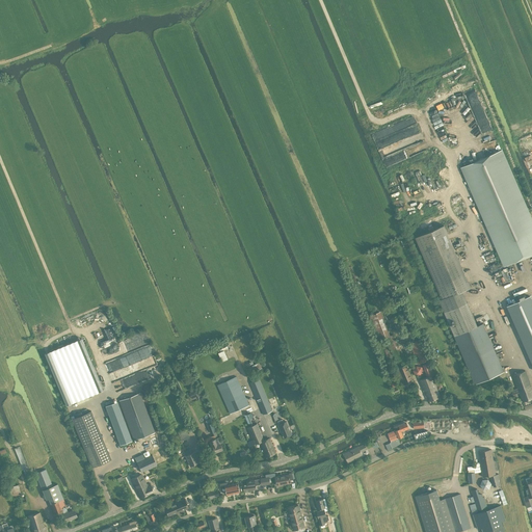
[(505,266),(531,254),(531,220),(502,150),(462,166),(471,187),(470,187),(473,194),(474,193),(505,266)]
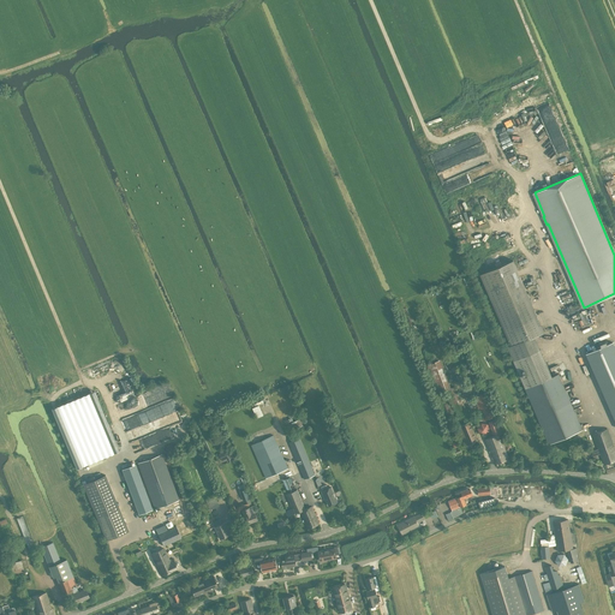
[(508,347),(532,404),(550,443),(583,429),(572,404),(559,374),(553,376),(535,335),(544,332),(513,260),(481,274),(512,345),(508,347)]
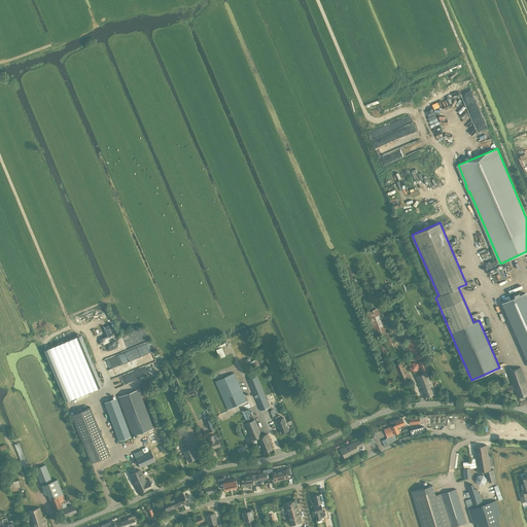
[(526,299),(524,293),(501,303),(521,346),(526,360),(526,299)]
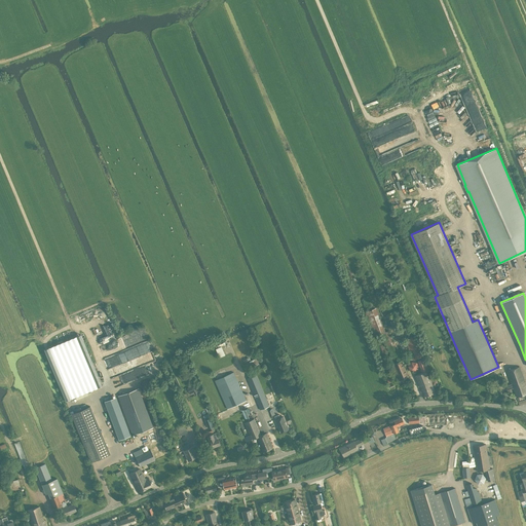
[(372,309),(365,312),(374,336),(381,334),(391,358),(400,353),(388,330),(385,332),(376,307),(372,309)]
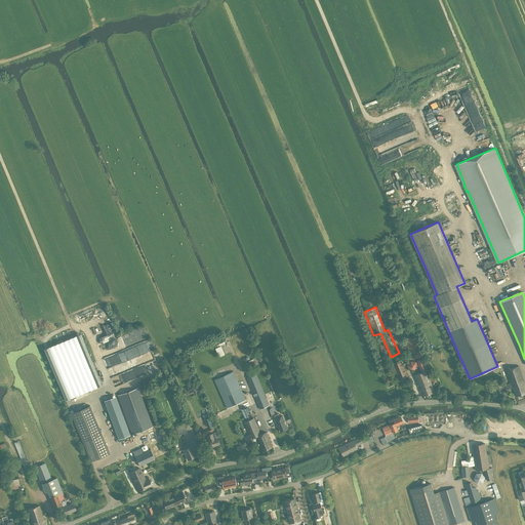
[(66,400),(102,385),(85,345),(80,333),(53,345),(44,349),(66,400)]
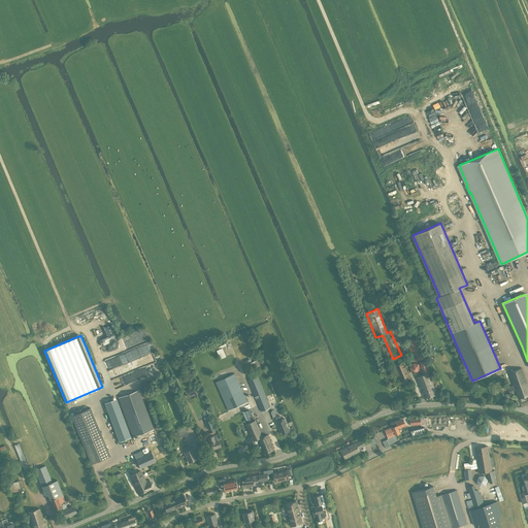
[(406,341),(409,347),(415,361),(425,357),(421,347),(417,337),(406,341)]
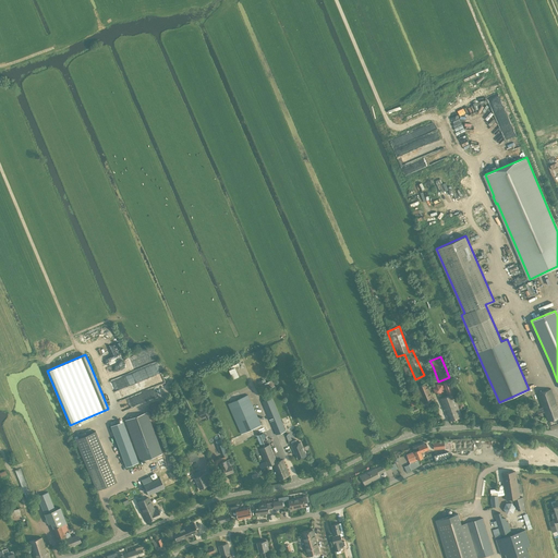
[(449,421),(461,416),(452,393),(456,392),(450,379),(444,383),(448,395),(440,398),(449,421)]
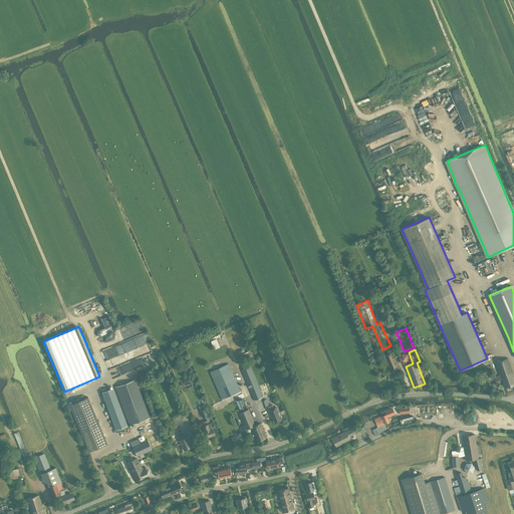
[(388,373),(399,368),(392,352),(380,356),(382,361),(388,373)]
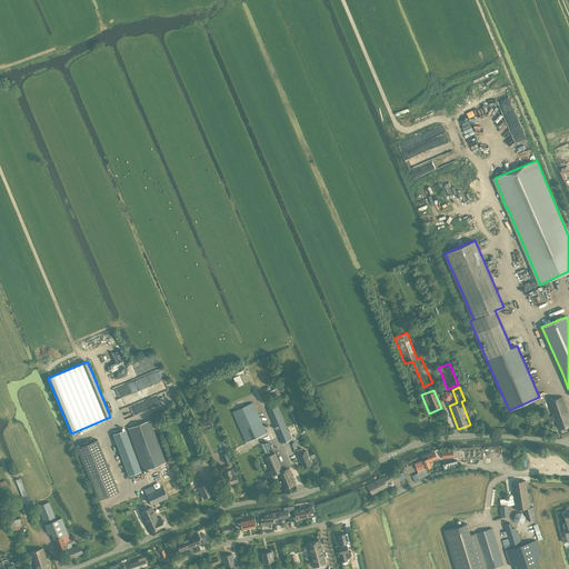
[(568,417),(561,397),(557,399),(549,401),(553,416),(547,418),(549,422),(556,420),(559,429),(568,425),(568,417)]
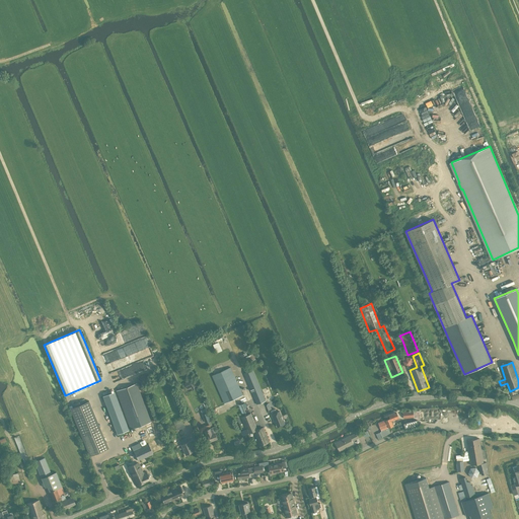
[(224,403),(242,395),(230,367),(212,375),(224,403)]
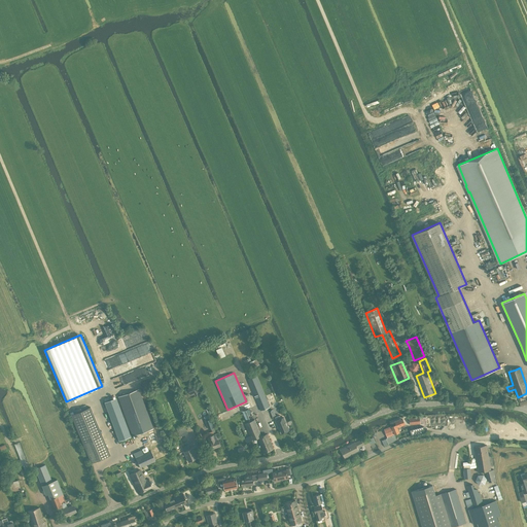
[(260,411),(270,407),(256,375),(247,379),(260,411)]
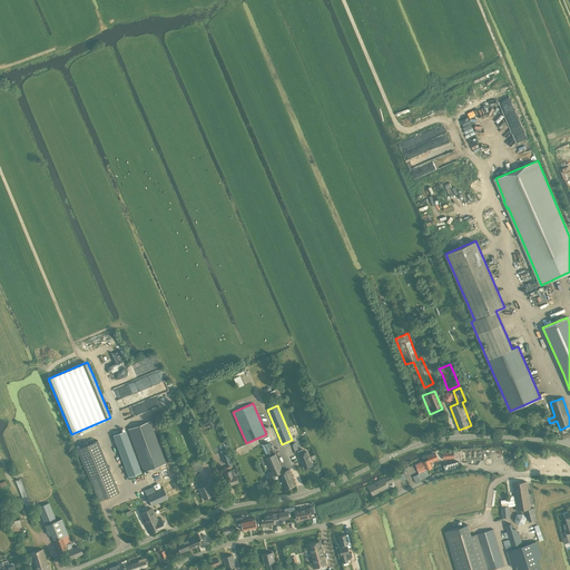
[(212,424),(209,418),(203,421),(205,426),(212,424)]
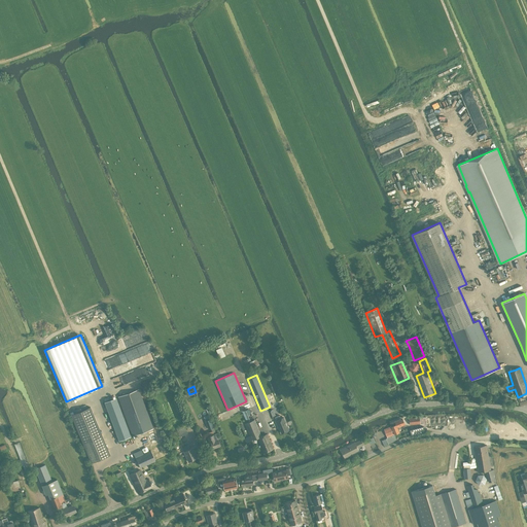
[(133,435),(153,428),(138,389),(117,396),(133,435)]
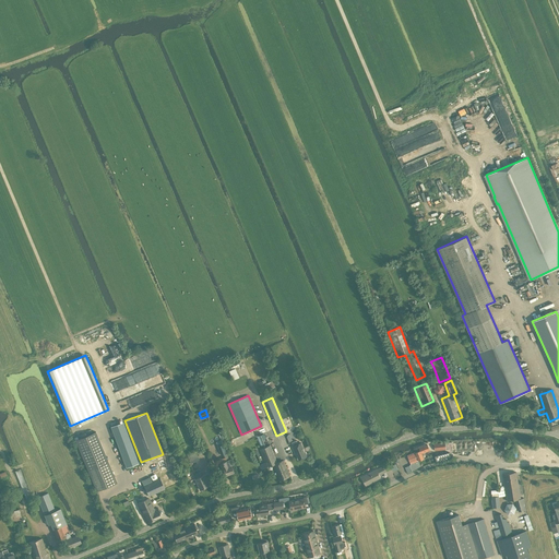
[(123,421),(110,427),(126,467),(139,463),(123,421)]
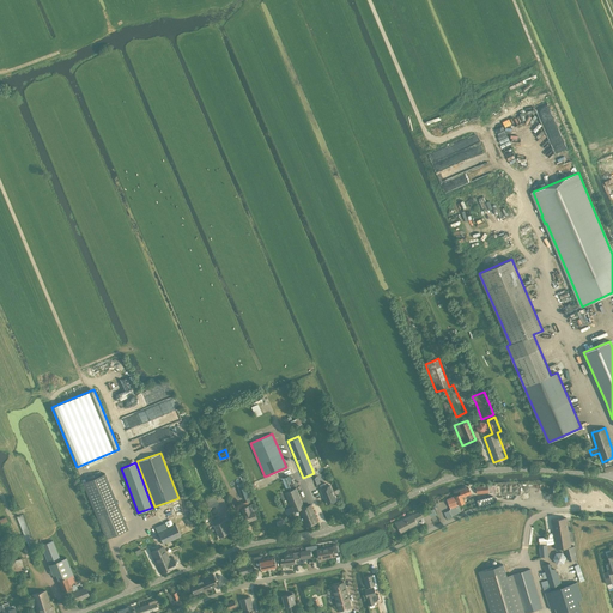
[(85,481),(83,483),(105,538),(128,528),(105,473),(85,481)]
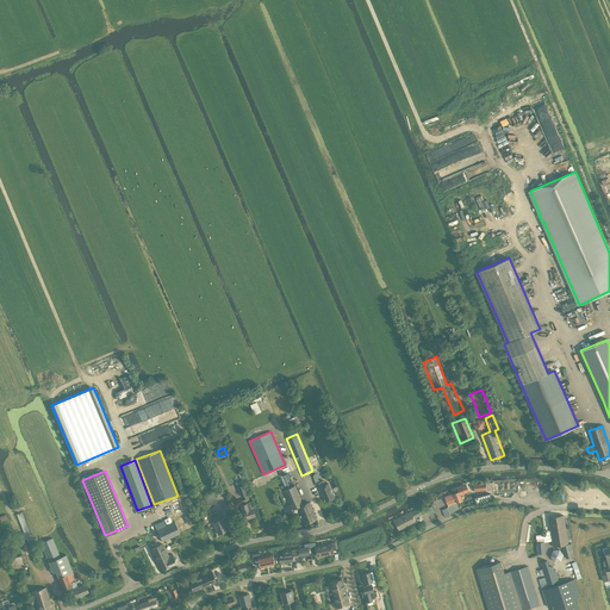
[(249,498),(242,480),(236,481),(238,487),(237,487),(241,497),(243,496),(246,500),(249,498)]
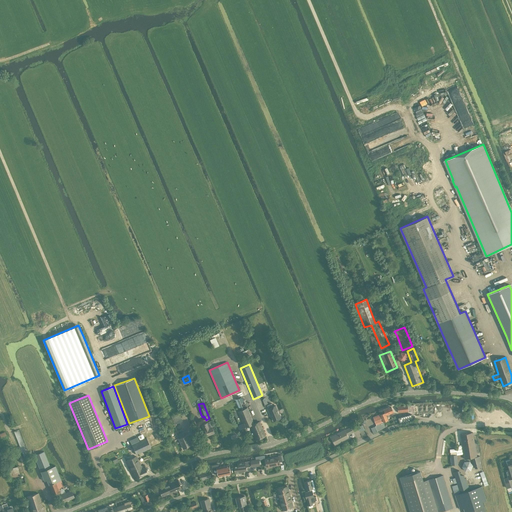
[(274,421),(281,418),(280,416),(281,415),(280,414),(279,413),(276,405),(273,406),(272,403),(267,405),(268,408),(268,409),(270,414),(271,414),(274,421)]
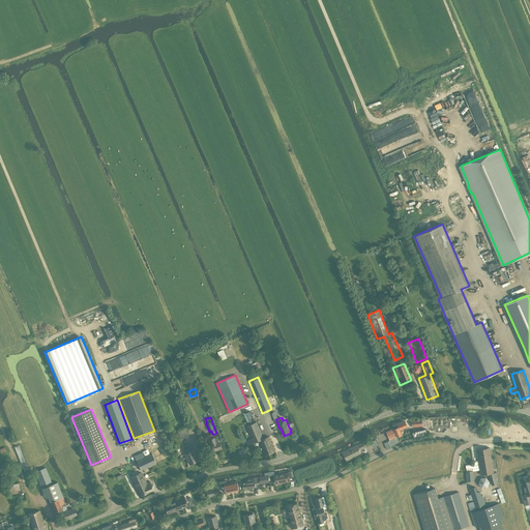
[(436,419),(430,419),(431,429),(446,429),(445,419),(440,419),(440,420),(436,420),(436,419)]
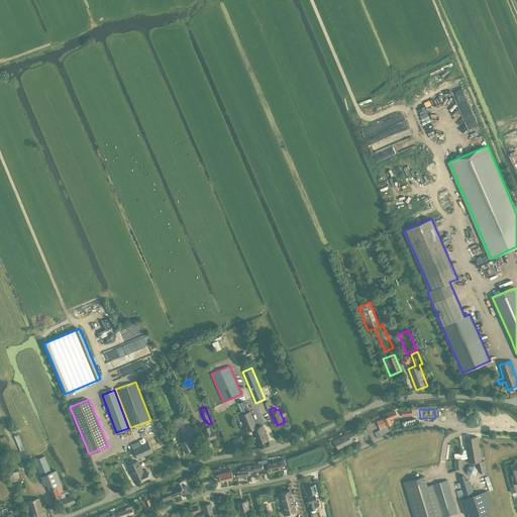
[(393,410),(383,414),(384,418),(386,423),(387,425),(392,423),(390,419),(397,416),(395,411),(394,411),(393,410)]
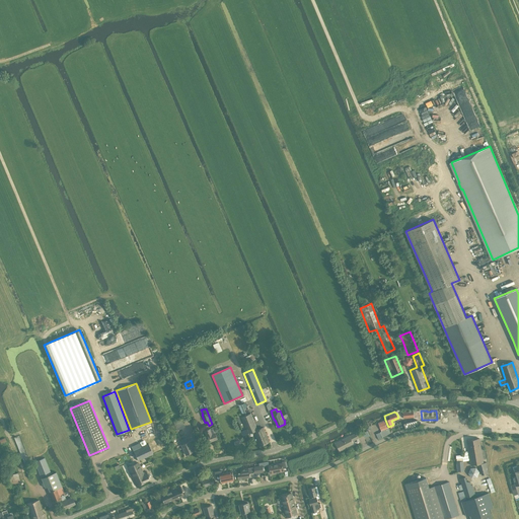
[(245,430),(242,431),(240,432),(242,436),(254,431),(261,446),(269,442),(263,427),(257,430),(250,413),(241,417),(245,428),(244,428),(245,430)]
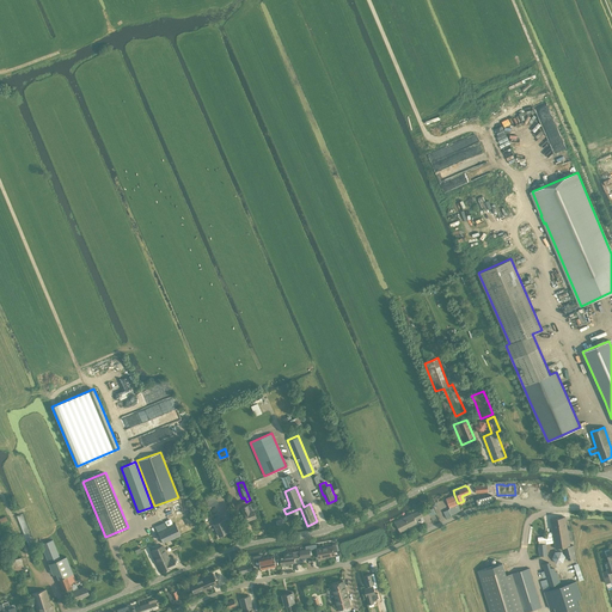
[(203,497),(208,508),(218,503),(213,494),(203,497)]
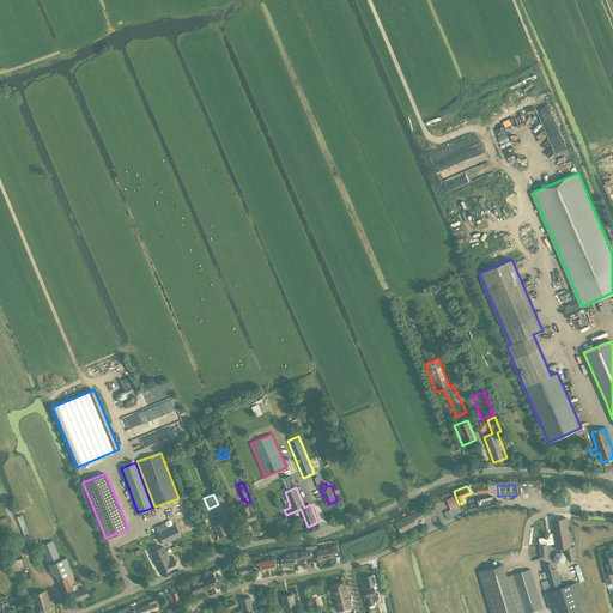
[(449,510),(444,513),(448,519),(462,513),(459,504),(457,502),(455,496),(447,499),(450,508),(449,510)]
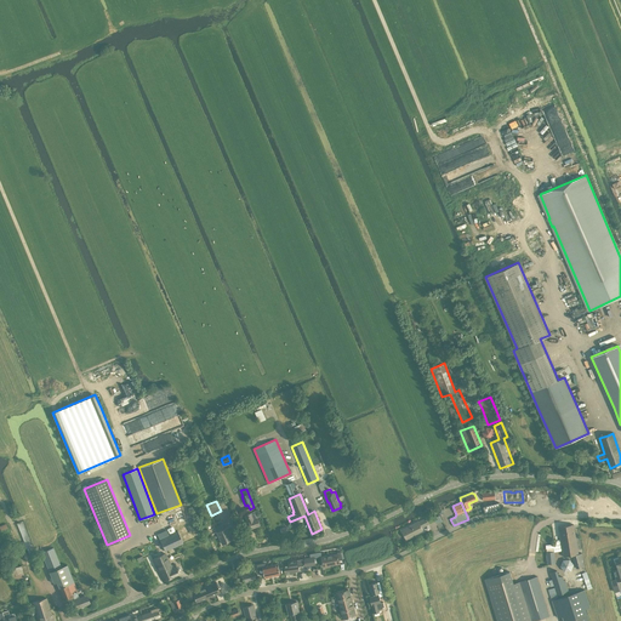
[(485,512),(501,508),(499,502),(490,505),(489,502),(483,503),(485,512)]
